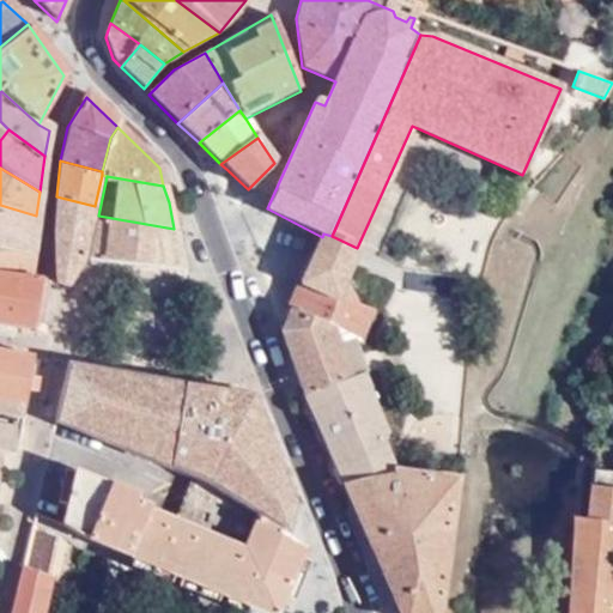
[(95,206),(56,196),(55,283),(67,286),(82,262),(92,214),(95,206)]
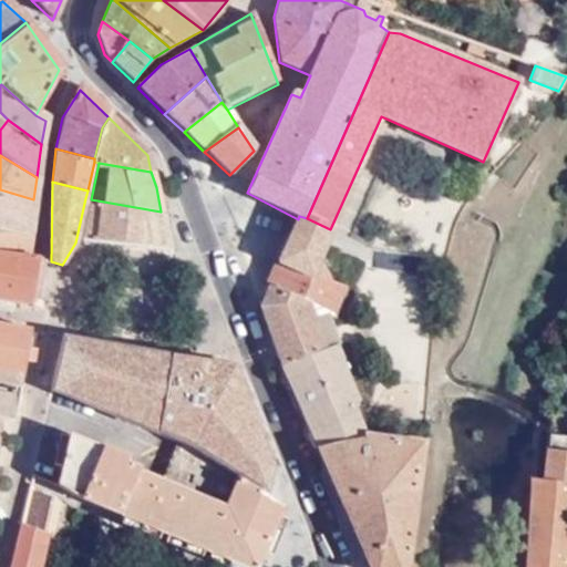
[(0,227),(29,234),(33,199),(0,189),(0,227)]
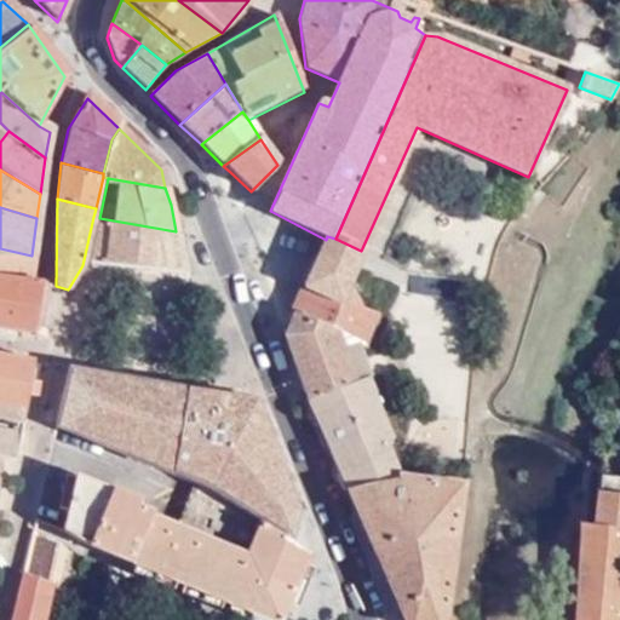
[(185,276),(176,231),(99,218),(89,264),(185,276)]
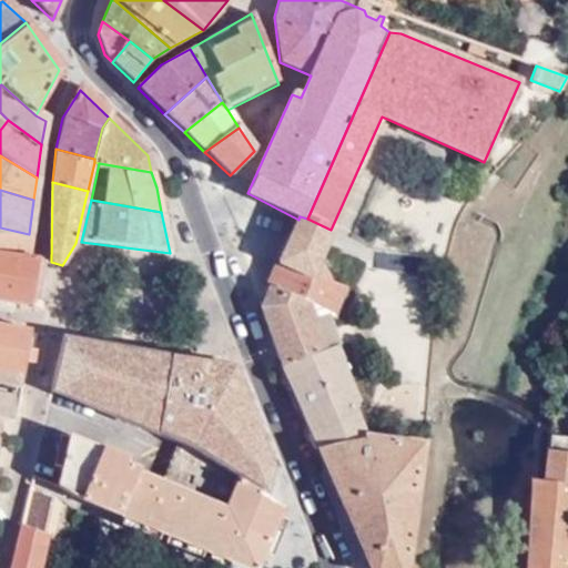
[(284,251),(279,263),(308,279),(311,274),(331,230),(307,219),(300,216),(298,220),(291,235),(284,251)]
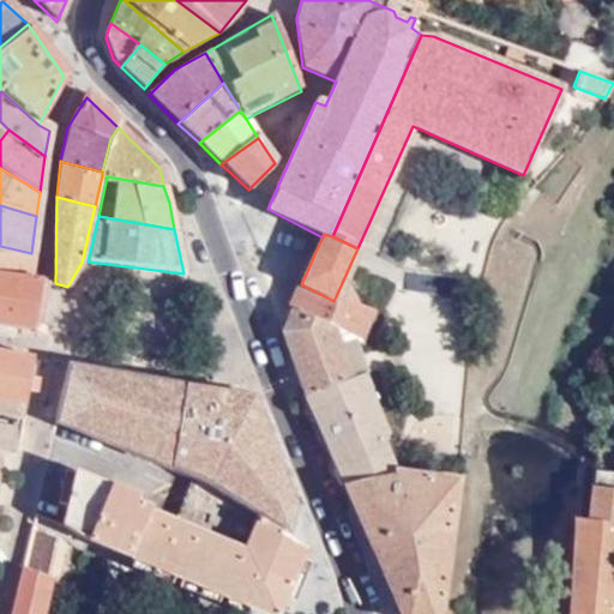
[(0,277),(28,282),(31,253),(0,246),(0,277)]
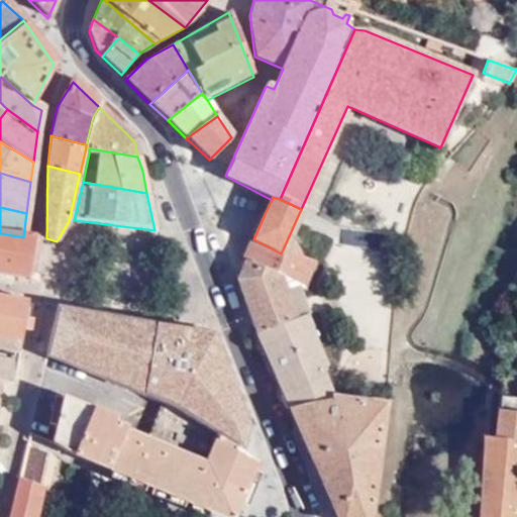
[(0,233),(0,274),(30,279),(33,255),(35,239),(23,237),(0,233)]
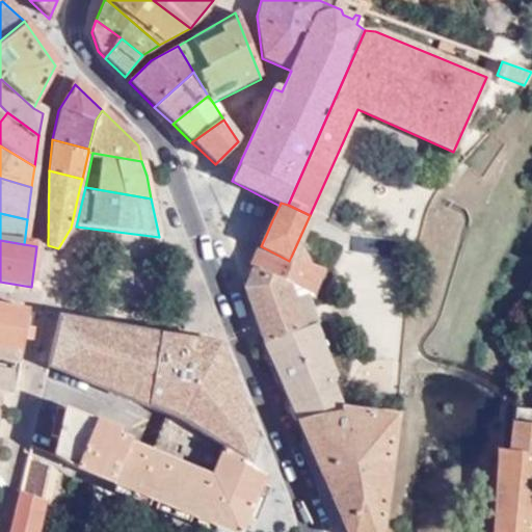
[(255,323),(263,346),(286,337),(296,333),(301,323),(297,314),(287,287),(307,295),(308,296),(319,267),(291,257),(289,261),(261,246),(257,256),(247,275),(242,289),(255,323)]
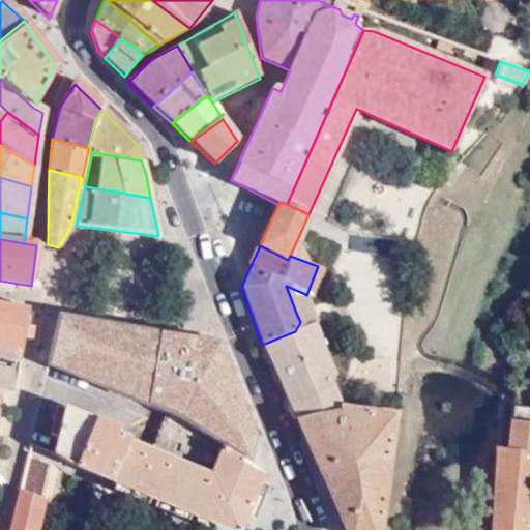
[(334,272),(320,268),(310,296),(316,297),(327,293),(334,272)]
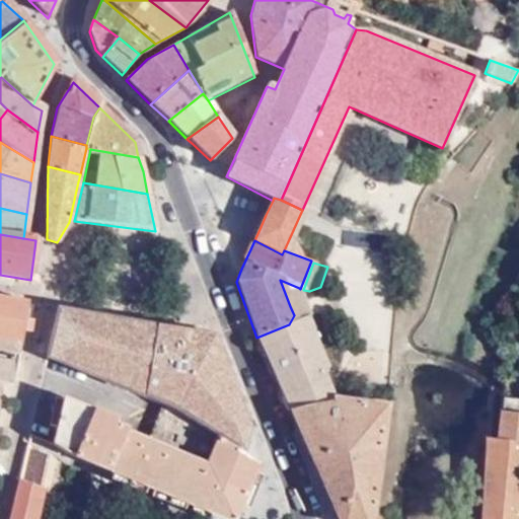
[(290,306),(294,315),(299,307),(360,321),(408,325),(410,299),(394,293),(327,267),(320,287),(309,291),(303,290),(300,289),(299,288),(290,306)]
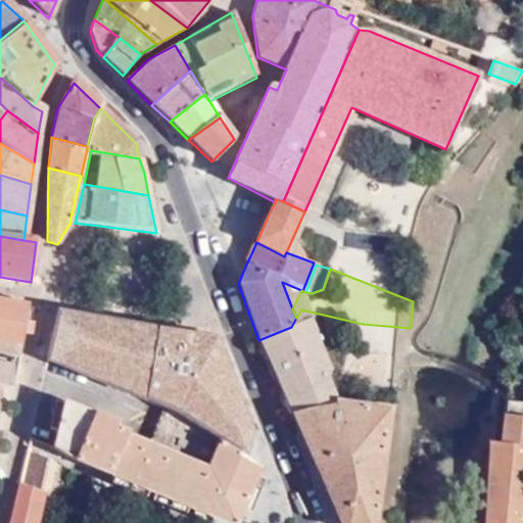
[(0,342),(21,346),(29,306),(0,301),(0,342)]
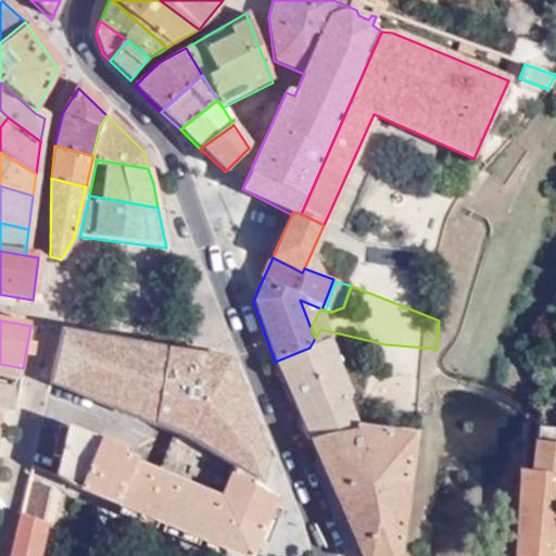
[(310,348),(299,352),(313,384),(340,374),(382,380),(384,368),(436,370),(437,349),(386,344),(320,329),(315,338),(310,348)]
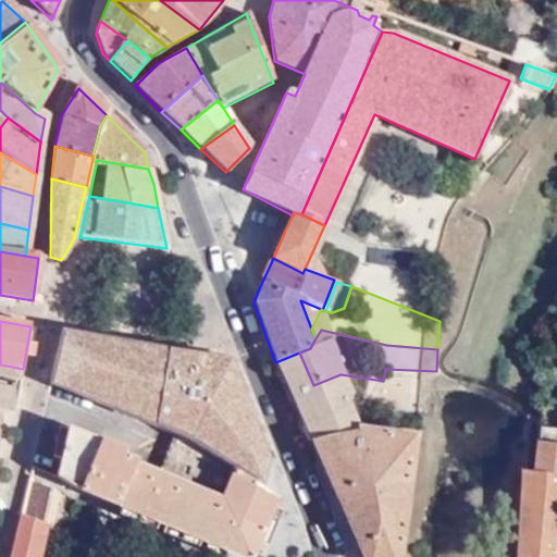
[(61,331),(49,381),(172,433),(259,486),(264,460),(227,360),(188,354),(171,350),(100,338),(61,331)]
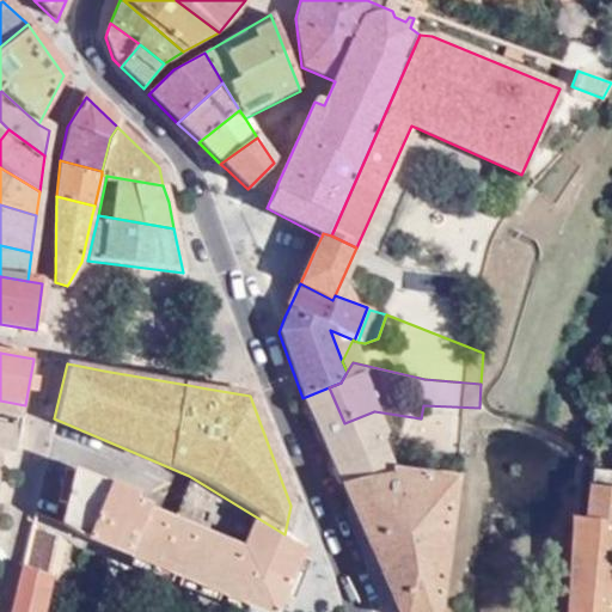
[(303,398),(343,488),(393,481),(391,472),(387,457),(383,442),(352,438),(344,423),(329,387),(303,398)]
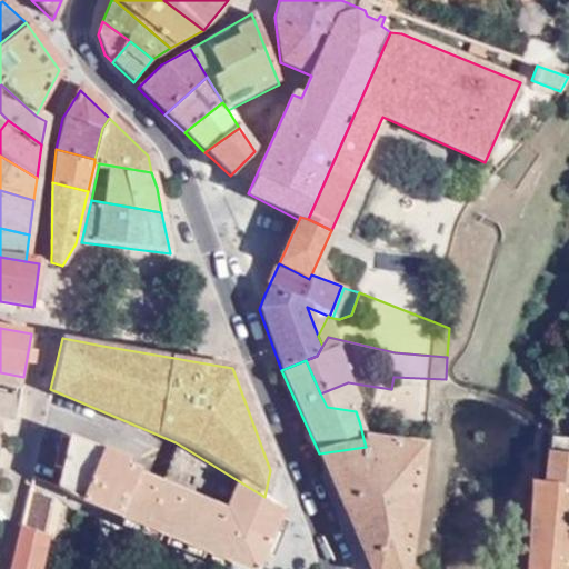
[(0,383),(22,388),(23,377),(0,372),(0,383)]
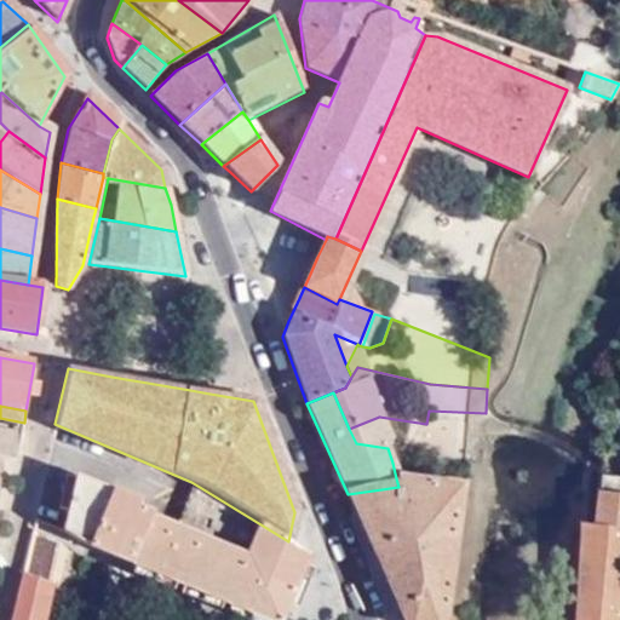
[(388,448),(464,458),(481,460),(486,413),(429,411),(426,424),(379,417),(349,429),(356,443),(388,448)]
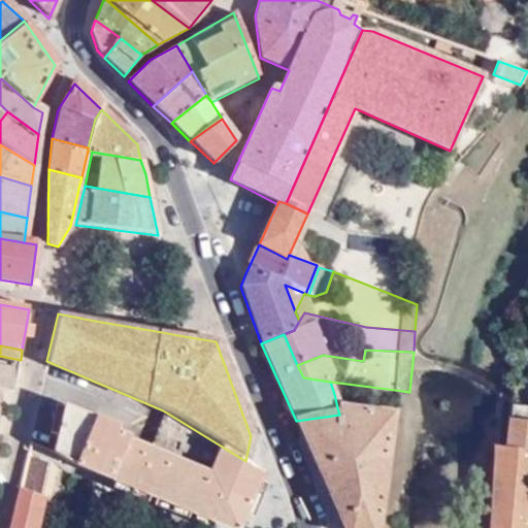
[(334,394),(393,401),(395,390),(330,382),(334,394)]
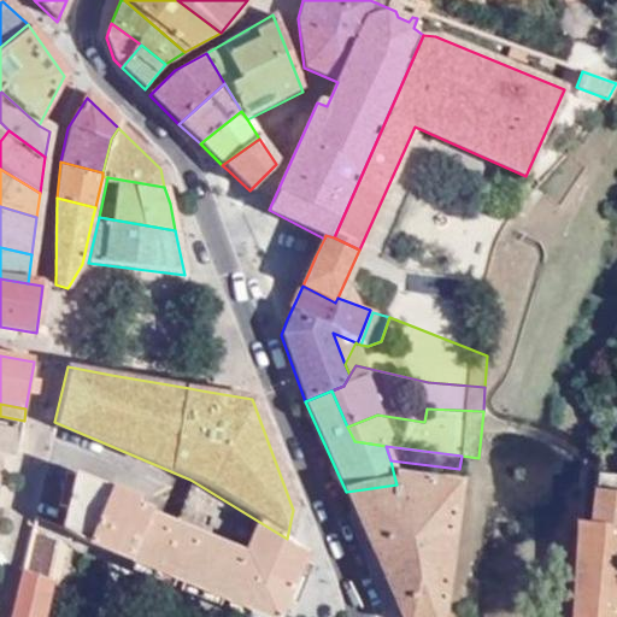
[(74,470),(60,526),(86,542),(121,557),(262,616),(280,616),(305,550),(304,550),(287,539),(191,480),(176,519),(151,511),(152,507),(137,503),(140,495),(74,470)]
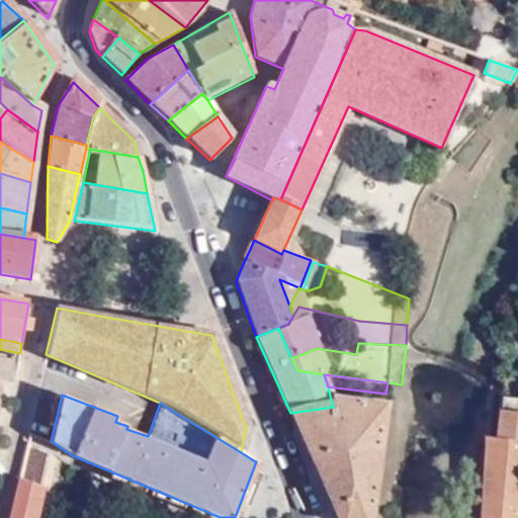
[(367,517),(383,407),(331,400),(333,407),(290,413),(336,517),(367,517)]
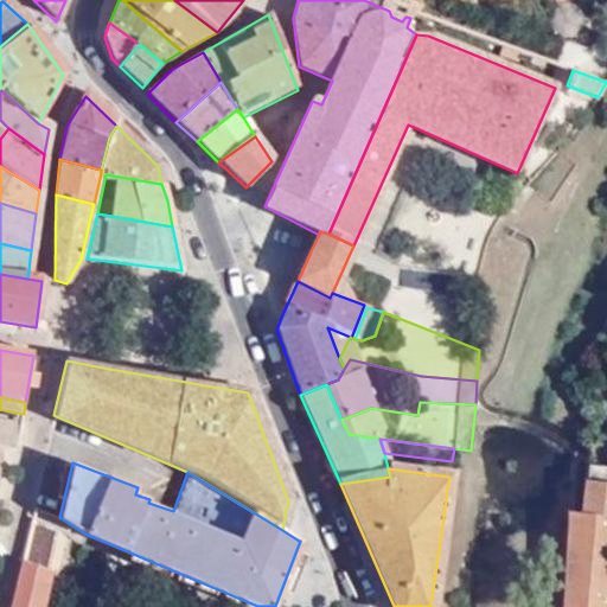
[(588,483),(606,484),(606,468),(589,468),(588,483)]
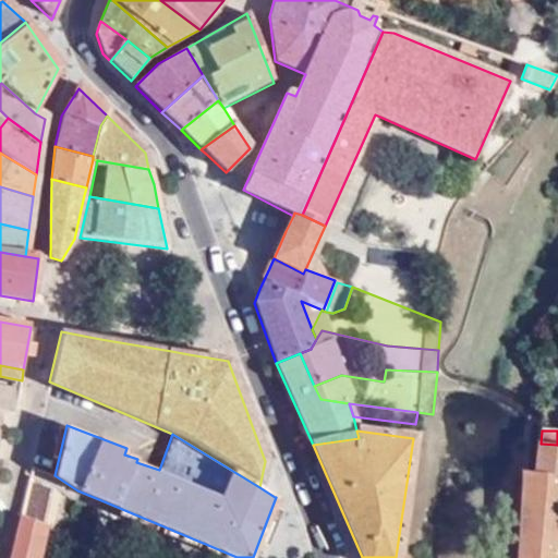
[(555,557),(557,533),(557,532),(557,445),(541,444),(536,443),(534,475),(520,475),(514,557),(555,557)]
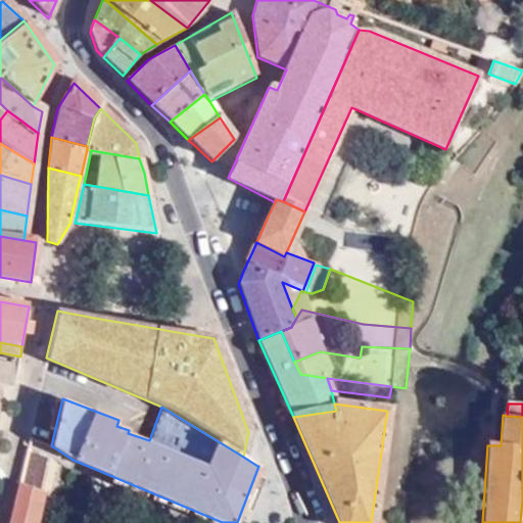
[(19,472),(16,481),(41,489),(43,480),(19,472)]
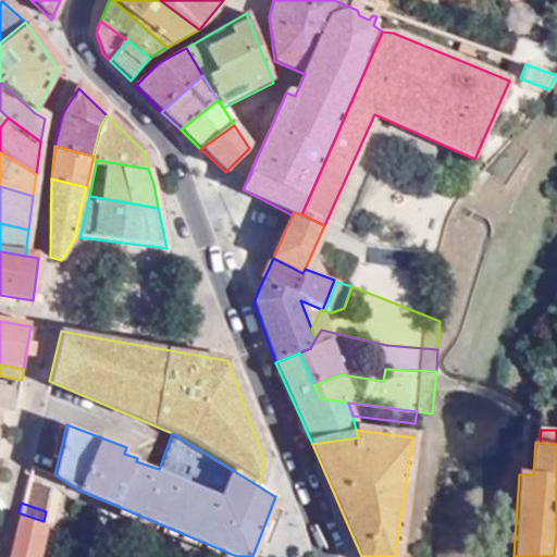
[(17,512),(7,556),(35,556),(44,521),(17,512)]
